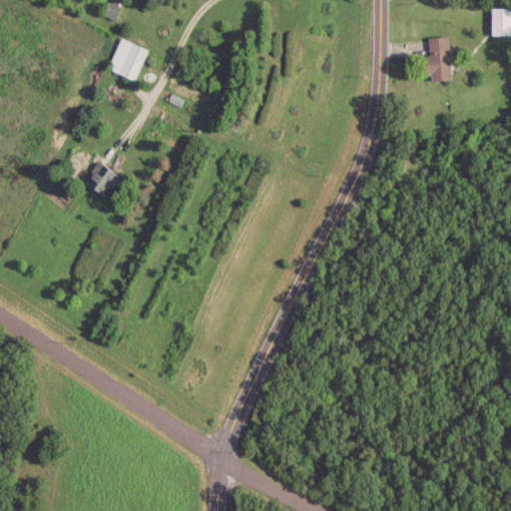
[(120,7),(107,1),(102,14),(115,20),(120,7)]
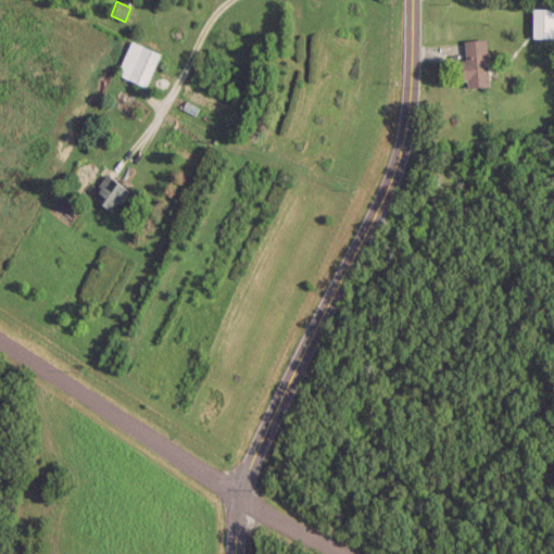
[(533,39),(553,39),(553,9),(533,9),(533,39)]
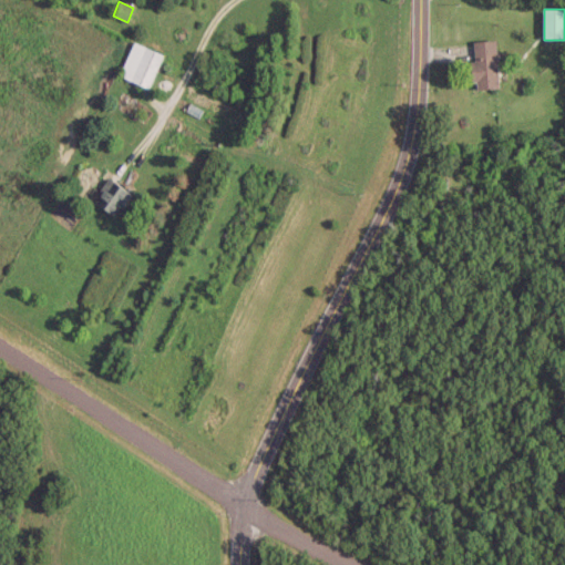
[(472,41),(472,90),(497,90),(497,41),(472,41)]
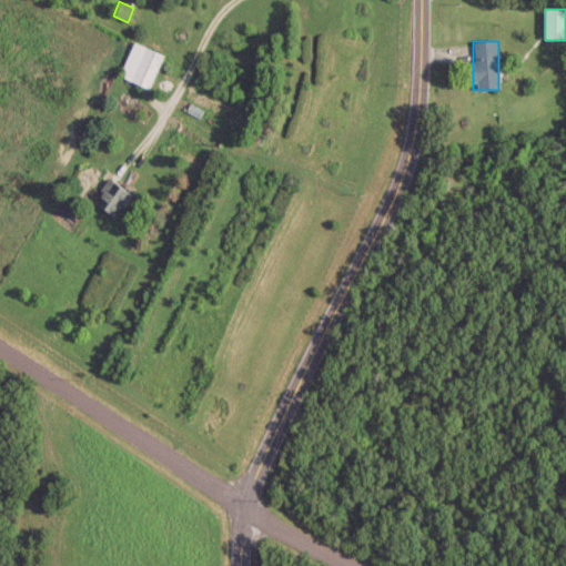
[(149,88),(163,54),(133,42),(119,77),(149,88)]
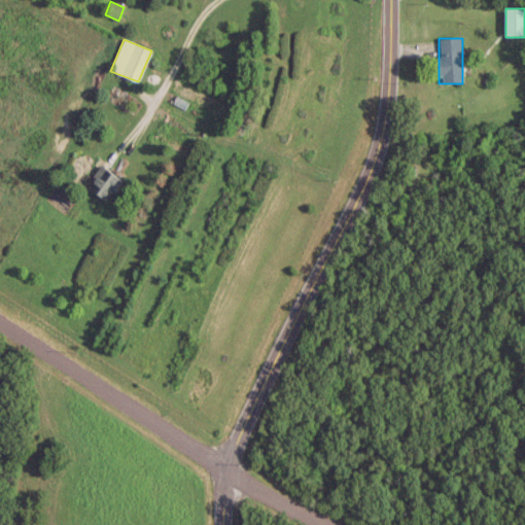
[(86,187),(107,203),(123,181),(102,166),(86,187)]
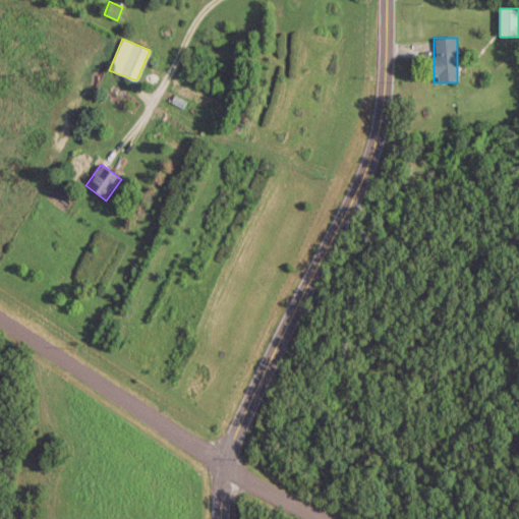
All buildings are outlined.
